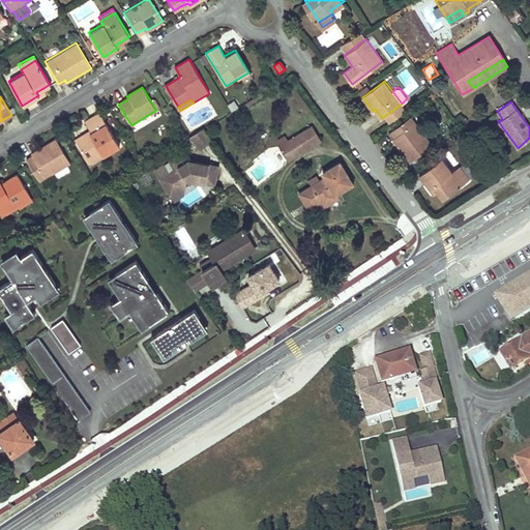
[(101,152),(104,156),(120,146),(100,113),(86,121),(91,130),(76,141),(87,160),(101,152)]
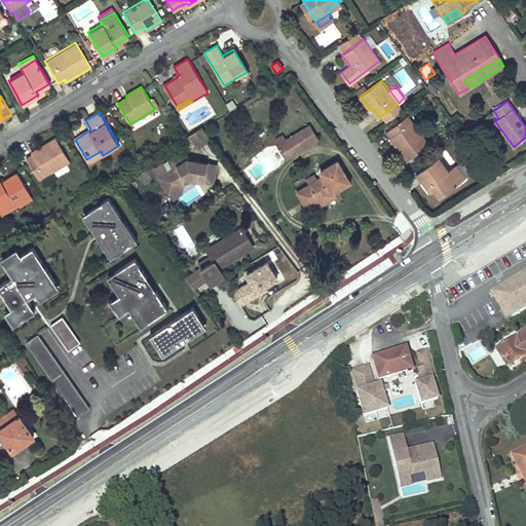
[(407,158),(429,142),(409,114),(388,129),(392,136),(390,137),(407,158)]
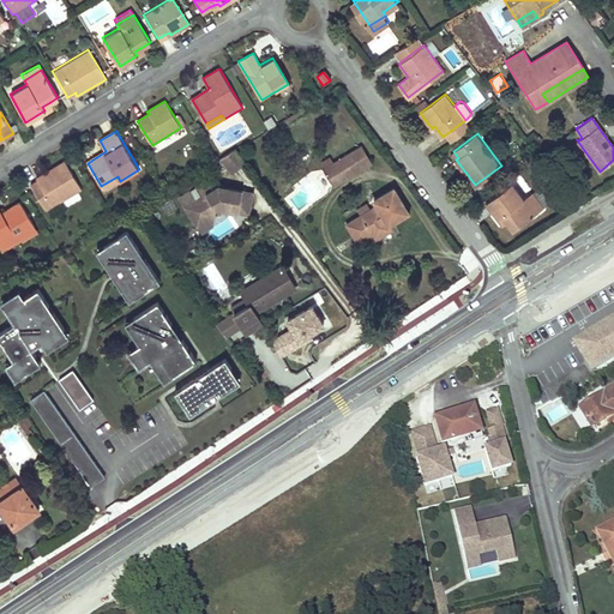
[(347,175),(369,161),(360,146),(336,160),(347,175)]
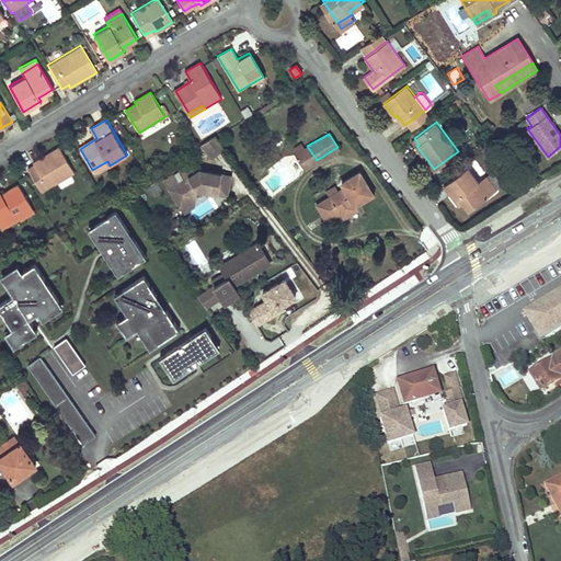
[(215,135),(201,144),(209,158),(225,149),(215,135)]
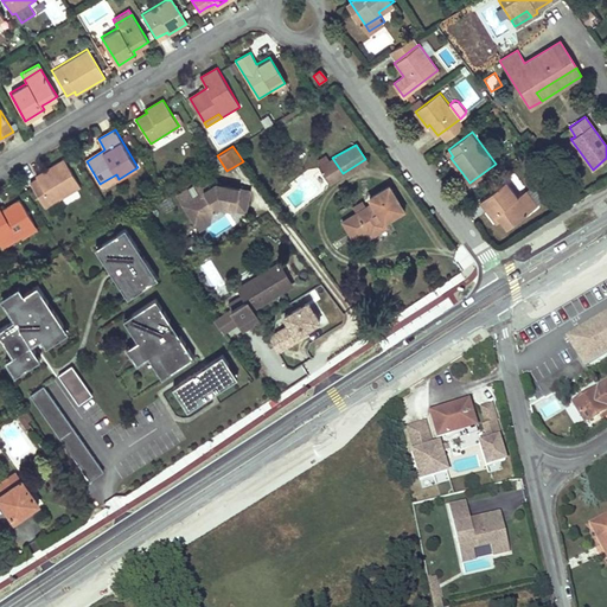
[(330,160),(327,158),(325,154),(318,159),(321,165),(330,160)]
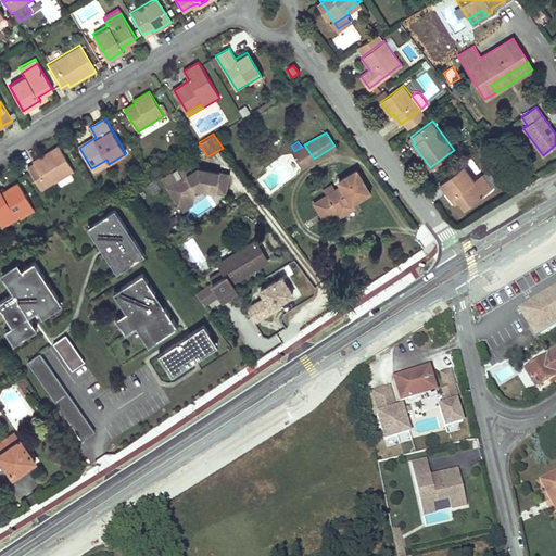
[(314,159),(304,144),(302,147),(294,151),(293,152),(302,166),(314,159)]
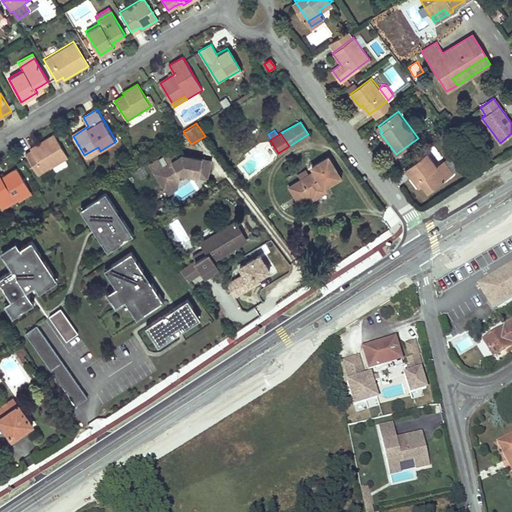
[(53,134),(30,149),(31,150),(25,154),(38,176),(68,158),(53,134)]
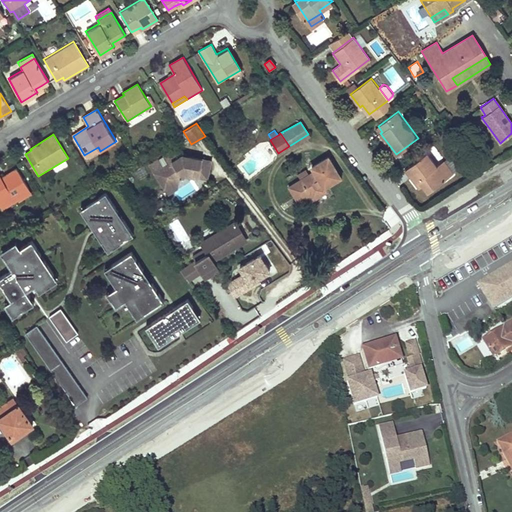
[(158,158),(149,163),(163,187),(185,174),(206,178),(210,160),(187,155),(187,158),(184,157),(177,146),(163,155),(167,163),(162,166),(158,158)]
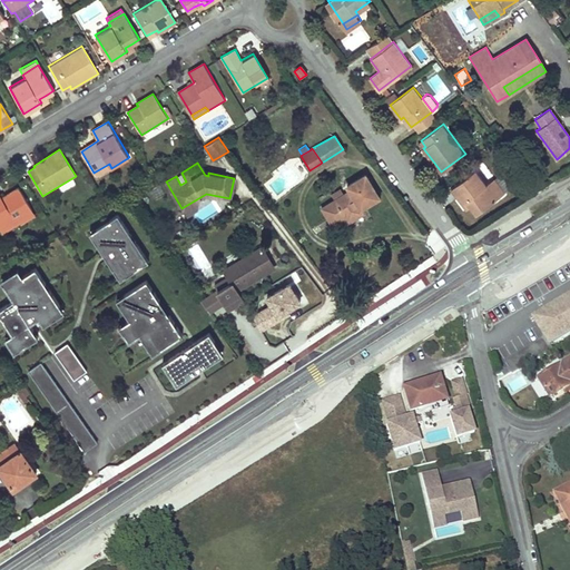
[(94,173),(97,177),(111,168),(109,164),(94,173)]
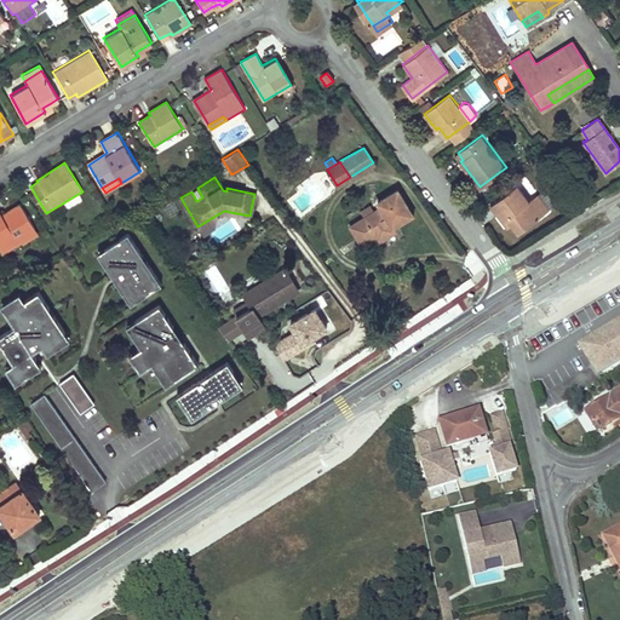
[(529,197),(517,182),(492,202),(504,218),(507,216),(512,224),(518,230),(557,202),(545,187),(529,197)]
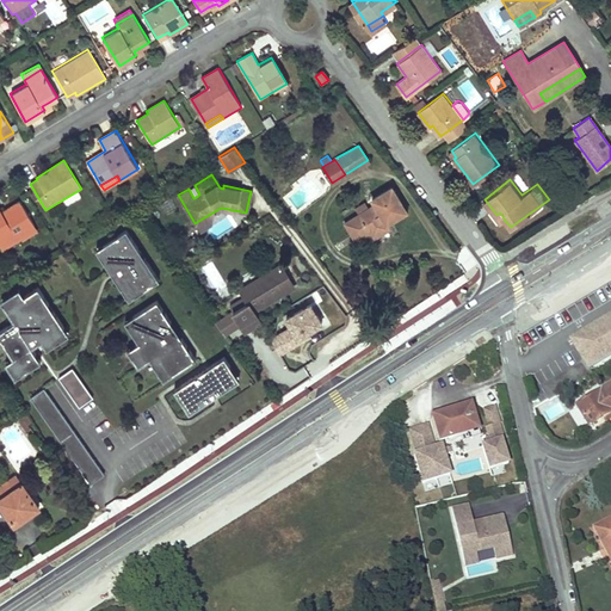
[(386,218),(393,214),(401,209),(401,201),(392,185),(372,197),(375,203),(368,208),(359,213),(346,221),(353,233),(365,226),(369,232),(372,236),(389,226),(386,218)]
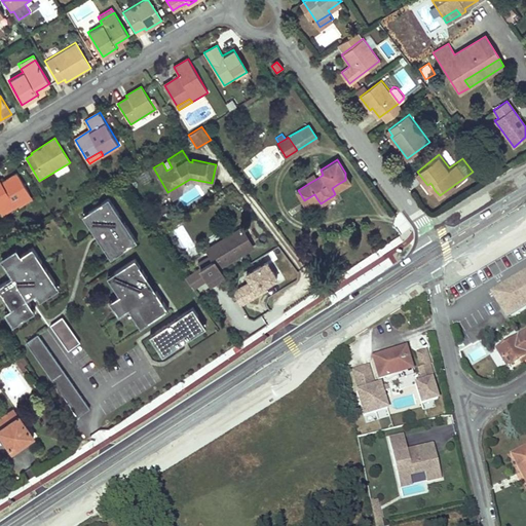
[(29,194),(16,173),(0,182),(0,181),(0,213),(1,215),(16,205),(14,202),(29,194)]
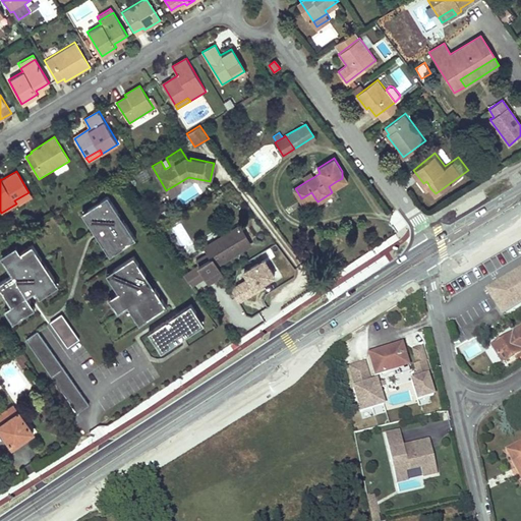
[(310,173),(304,177),(306,181),(313,177),(310,173)]
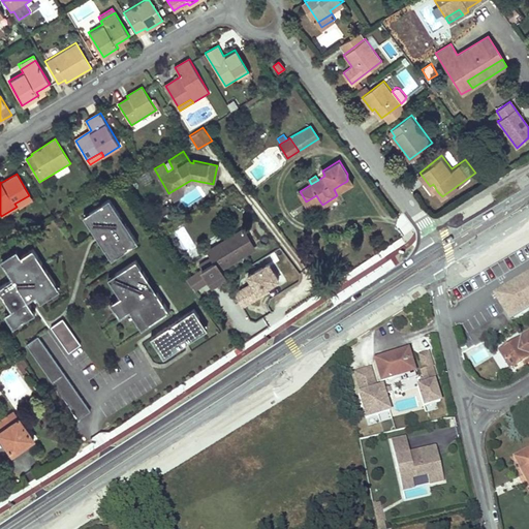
[(17,207),(31,198),(29,195),(14,204),(17,207)]
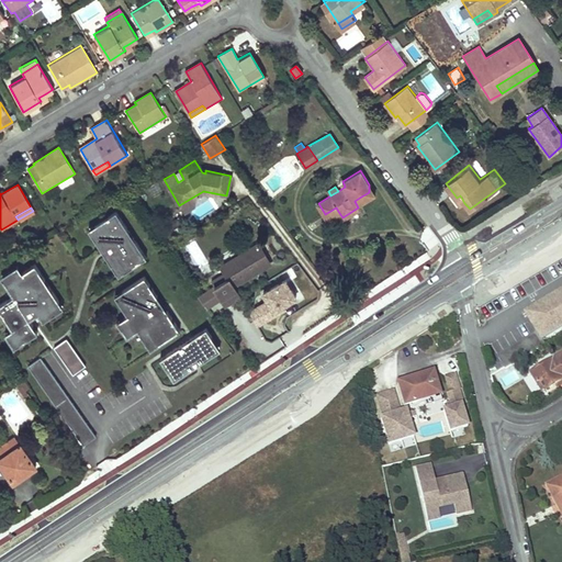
[(325,214),(328,220),(339,213),(336,208),(325,214)]
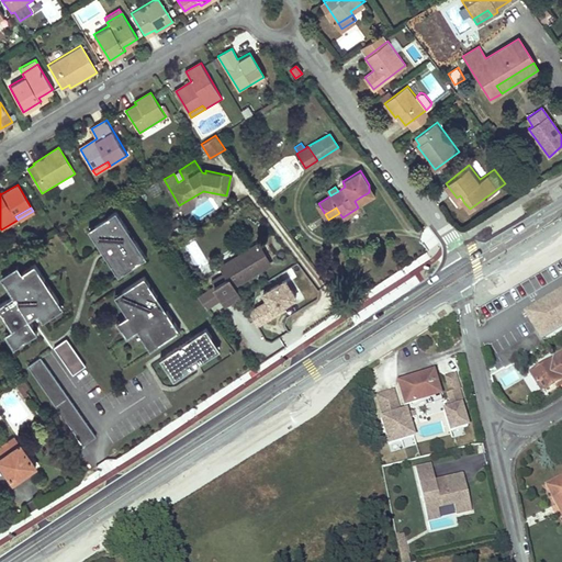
[(115,209),(105,215),(88,227),(117,273),(124,269),(146,255),(115,209)]
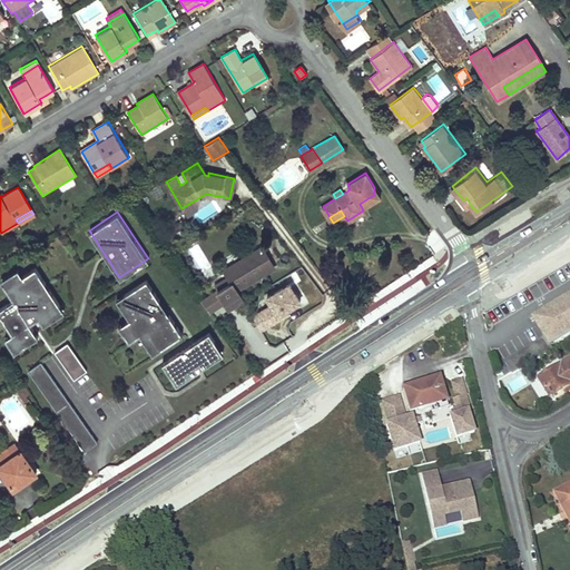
[(243,297),(237,288),(258,276),(255,271),(271,262),(262,246),(245,256),(237,261),(224,268),(231,281),(217,288),(220,294),(228,306),(243,297)]
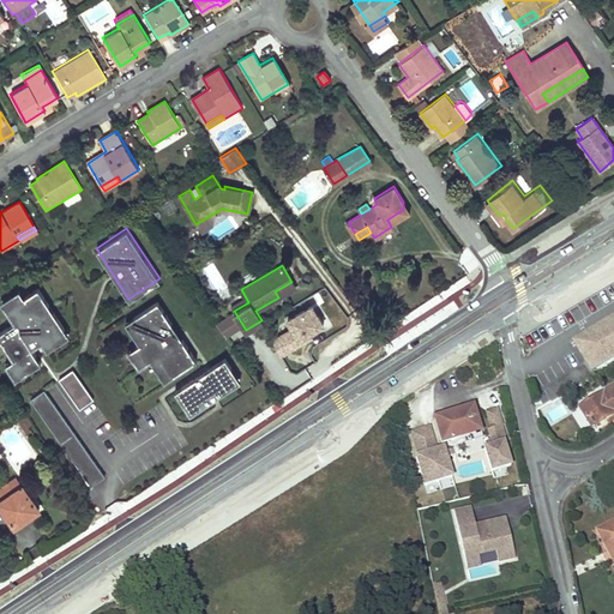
[(260,269),(252,274),(256,281),(264,276),(260,269)]
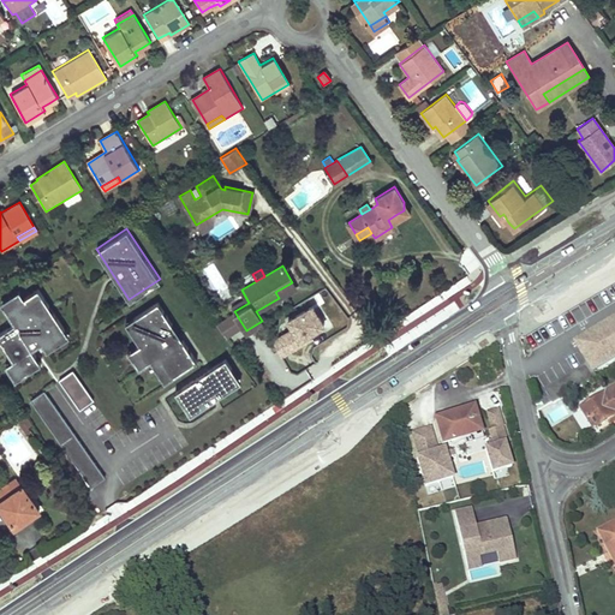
[(279,298),(296,287),(292,282),(275,292),(279,298)]
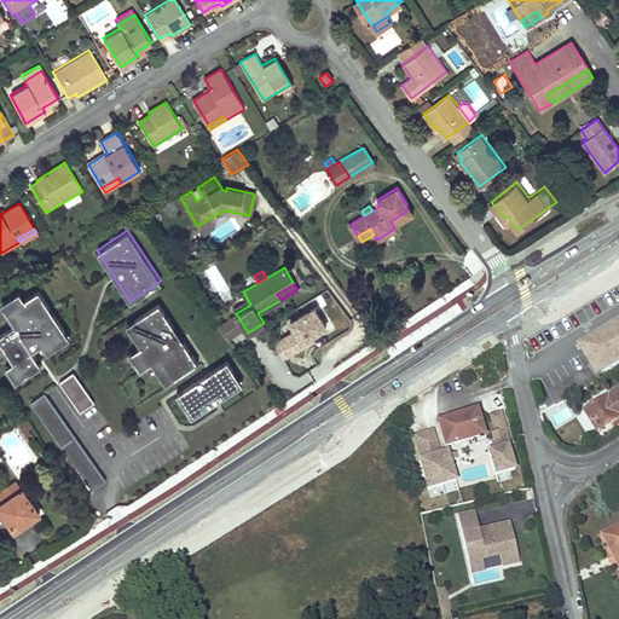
[(23,298),(5,310),(15,324),(0,331),(0,341),(12,360),(17,368),(35,356),(32,350),(41,343),(64,328),(38,288),(23,298)]
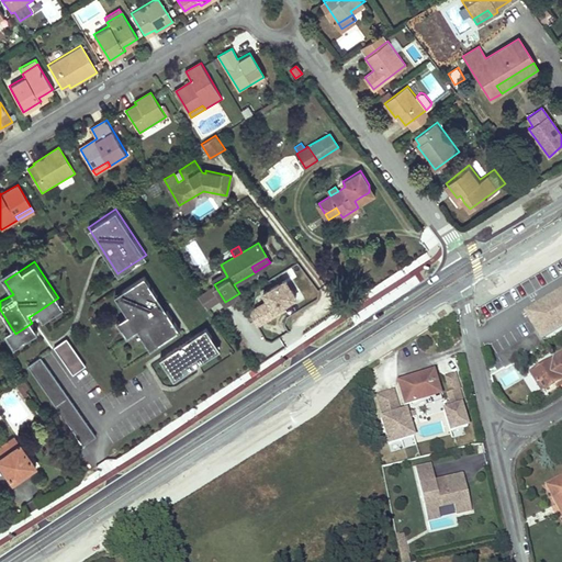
[(0,273),(4,281),(21,270),(18,262),(0,273)]
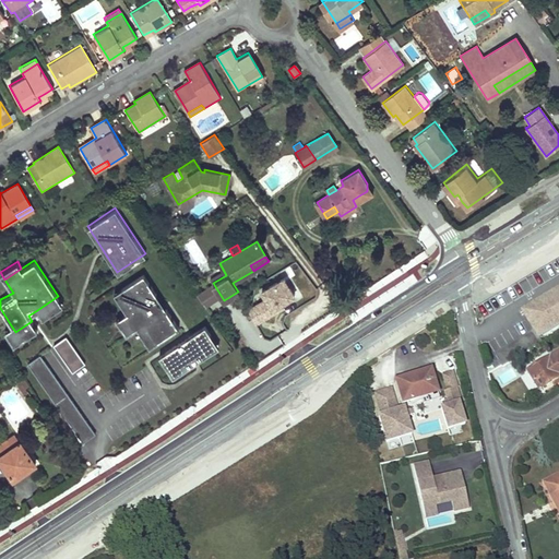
[(143,272),(120,287),(133,306),(126,311),(122,313),(132,329),(137,326),(143,322),(156,341),(178,326),(165,306),(158,311),(149,297),(156,292),(143,272)]
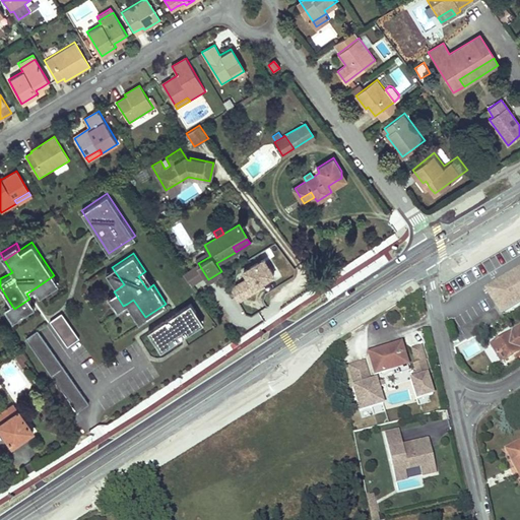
[(264,258),(243,270),(248,277),(241,281),(248,295),(256,289),(254,286),(262,281),(273,274),(264,258)]
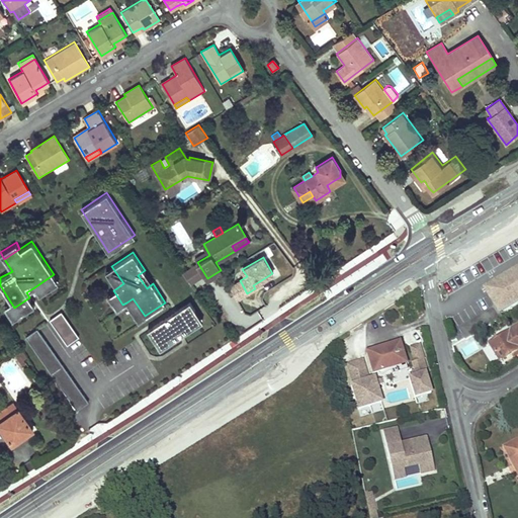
[(123,283),(111,266),(105,270),(116,288),(123,283)]
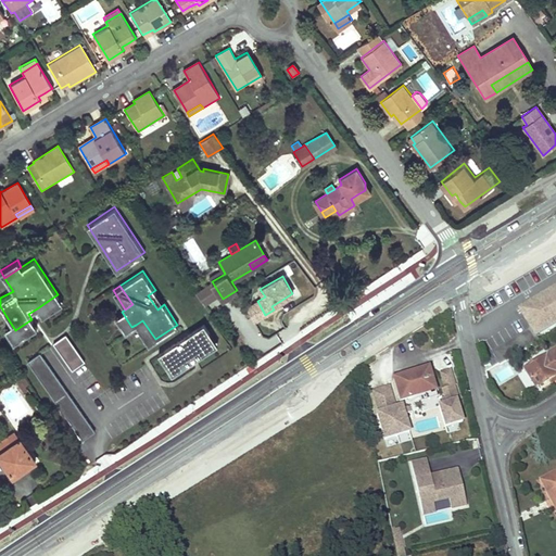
[(223,299),(215,287),(201,295),(210,307),(223,299)]
